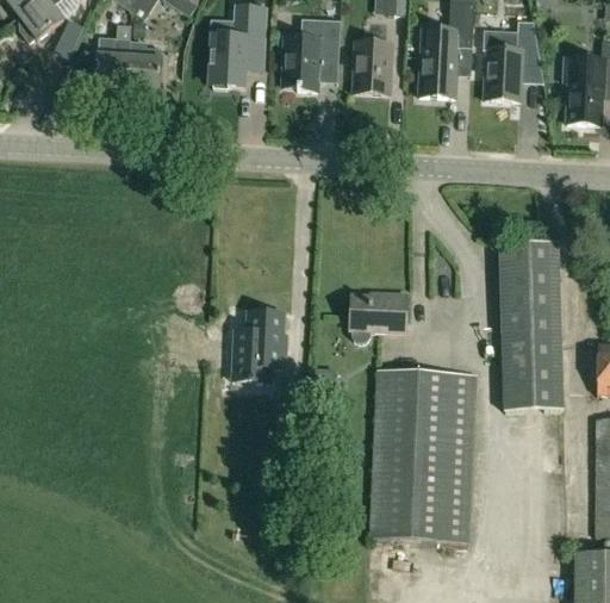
[(7,0),(17,13),(33,0),(7,0)]
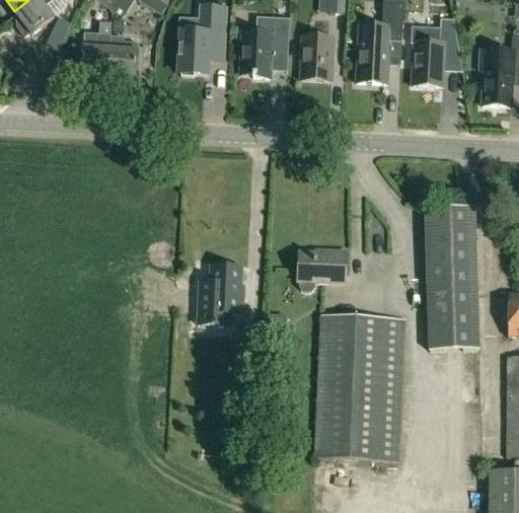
[(28,0),(14,11),(21,20),(16,23),(24,34),(29,31),(30,32),(53,16),(49,10),(61,2),(62,0),(28,0)]
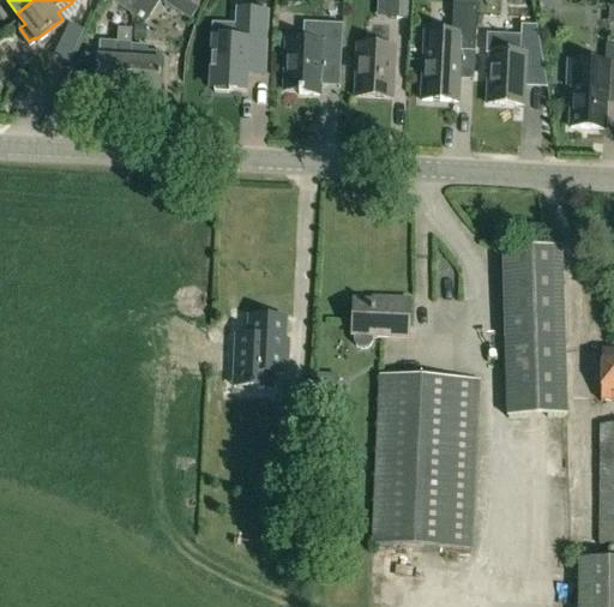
[(118,0),(122,4),(125,0),(134,6),(132,10),(144,18),(156,0),(169,0),(190,14),(198,2),(194,0),(118,0)]
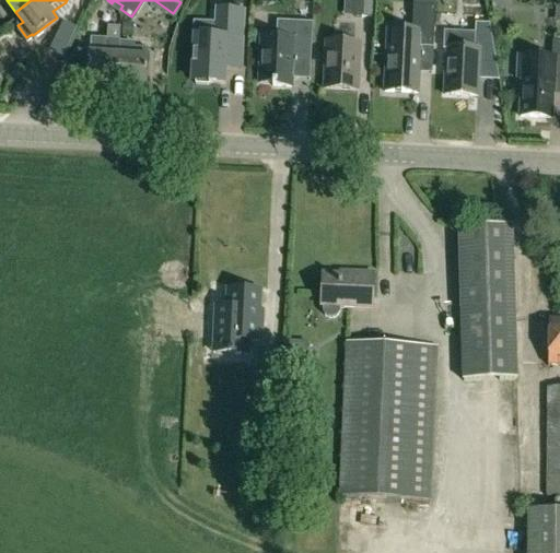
[(351,0),(351,12),(375,13),(375,0),(351,0)]
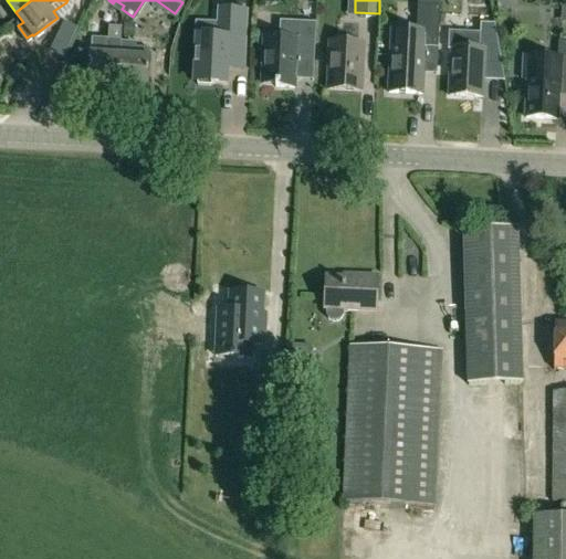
[(418,0),(417,25),(390,24),(388,87),(422,88),(423,42),(438,43),(440,1),(418,0)]
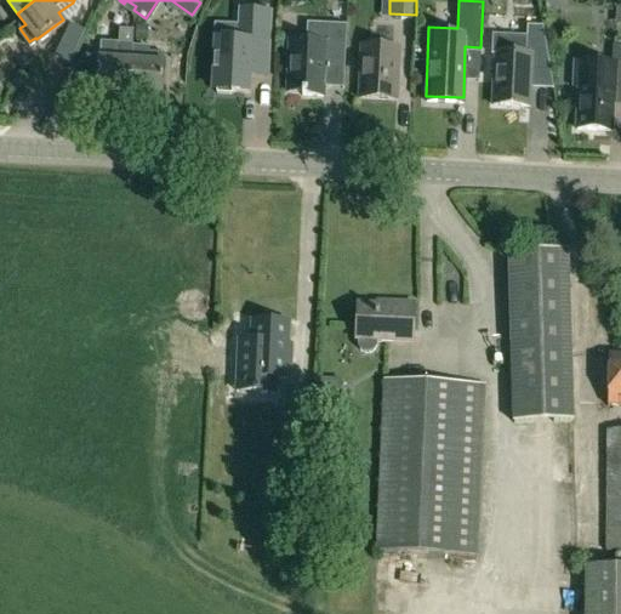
[(306,38),(288,37),(286,87),(303,87),(303,90),(324,91),(325,73),(323,73),(323,57),(343,58),(346,20),(307,17),(306,38)]
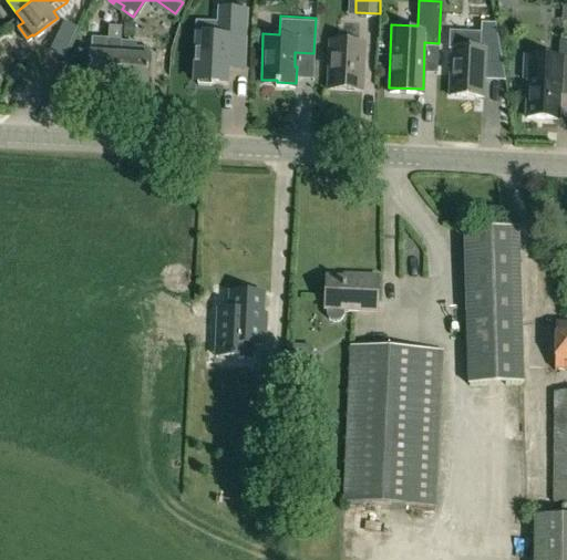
[(219,32),(196,31),(194,78),(227,80),(228,65),(244,65),(246,20),(220,19),(219,32)]
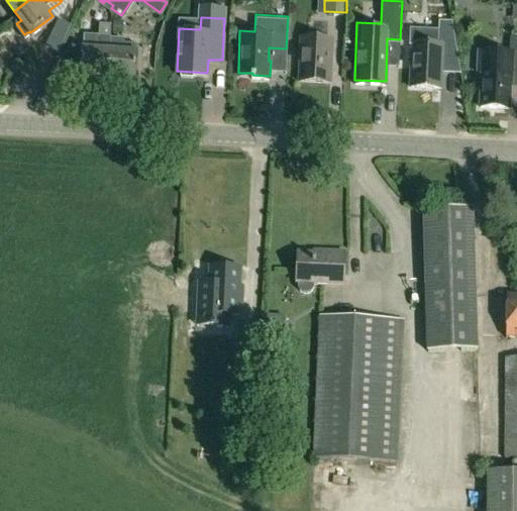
[(438,18),(437,26),(409,25),(409,40),(412,41),(410,83),(440,84),(442,54),(458,55),(451,18),(438,18)]
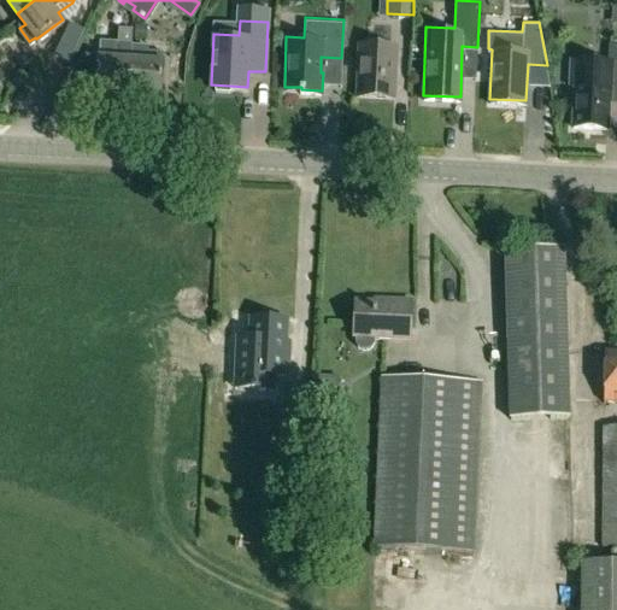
[(97,86),(128,88),(130,54),(131,37),(100,36),(97,86)]
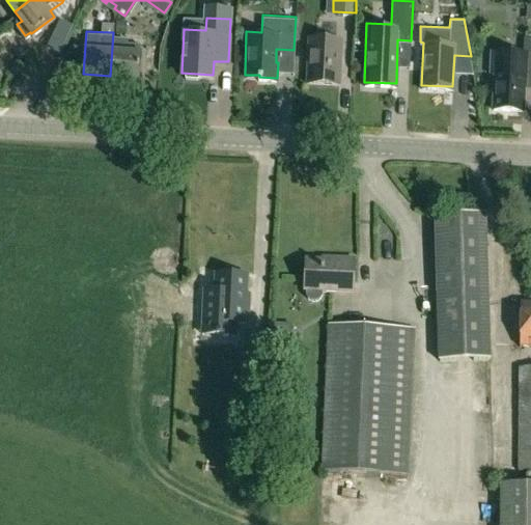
[(523,107),(524,70),(530,70),(530,34),(524,34),(523,49),(496,47),(493,106),(523,107)]
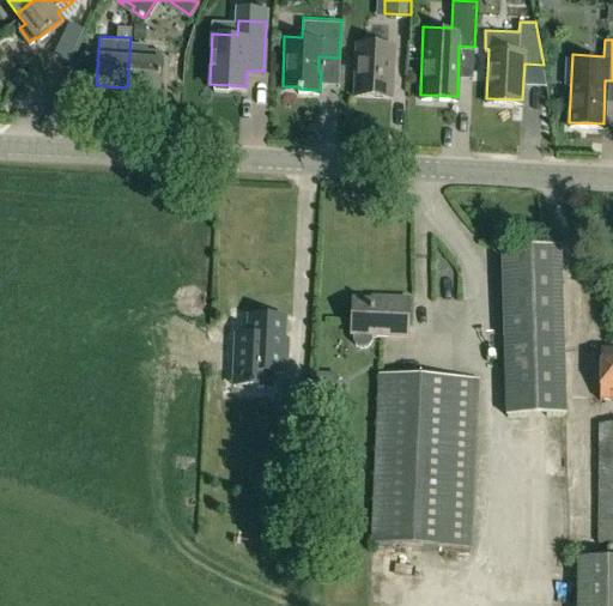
[(392,94),(393,43),(356,42),(354,91),(392,94)]
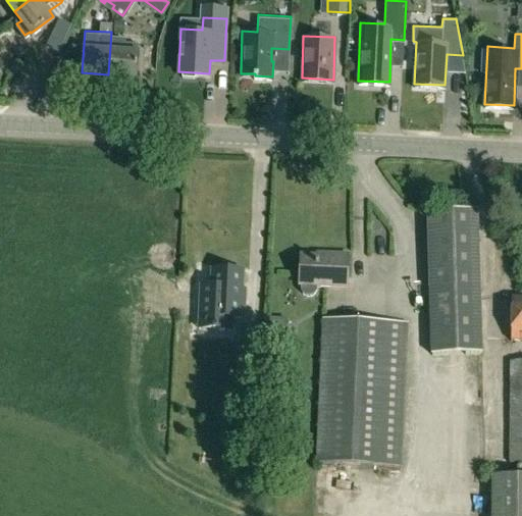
[(136,76),(137,47),(110,46),(108,74),(136,76)]
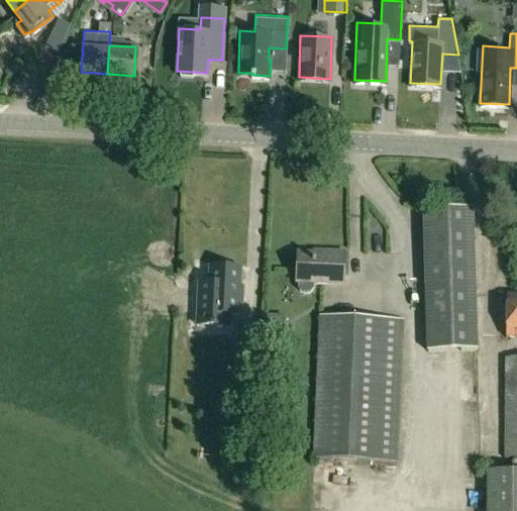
[(474,204),(421,206),(426,348),(478,346),(474,204)]
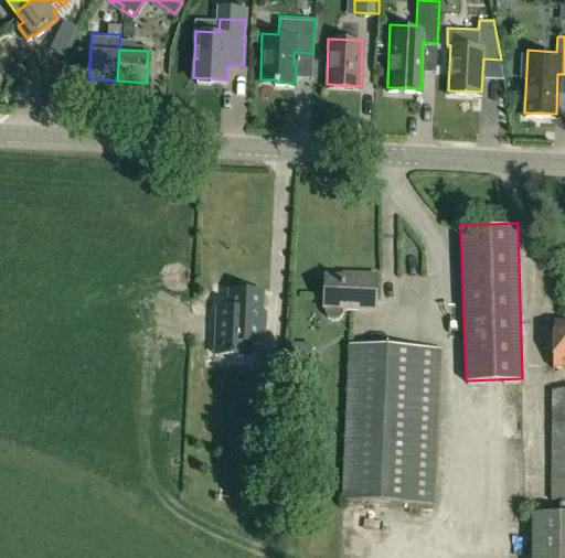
[(343,306),(375,307),(376,271),(356,270),(356,274),(326,272),(324,304),(326,304),(326,309),(327,313),(331,315),(337,315),(340,314),(343,310),(343,306)]
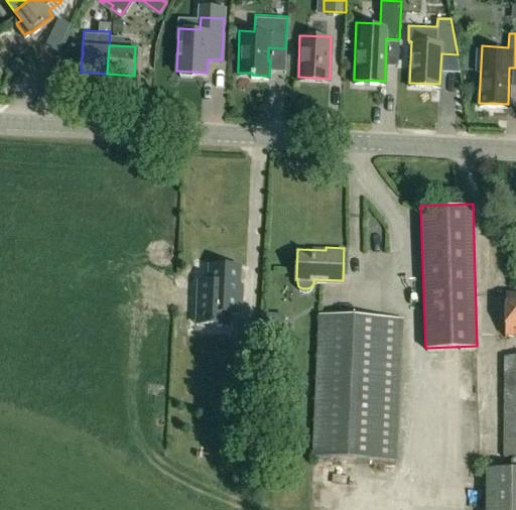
[(240,310),(241,291),(239,291),(240,264),(209,263),(205,263),(201,265),(199,269),(198,273),(200,277),(204,280),(209,280),(207,308),(240,310)]
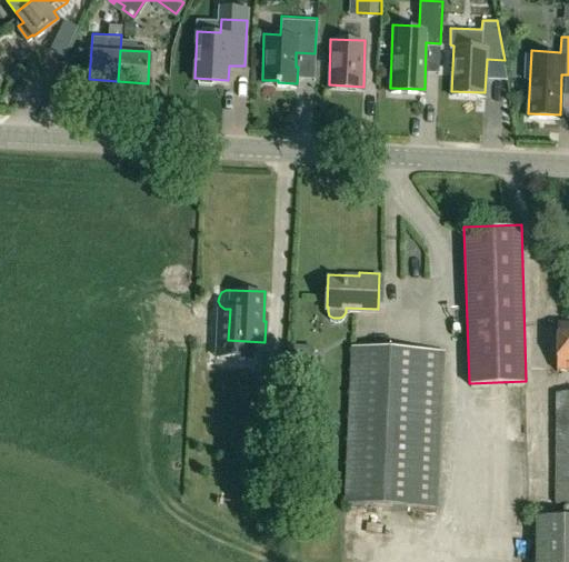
[(568,320),(560,321),(559,367),(568,365),(568,320)]
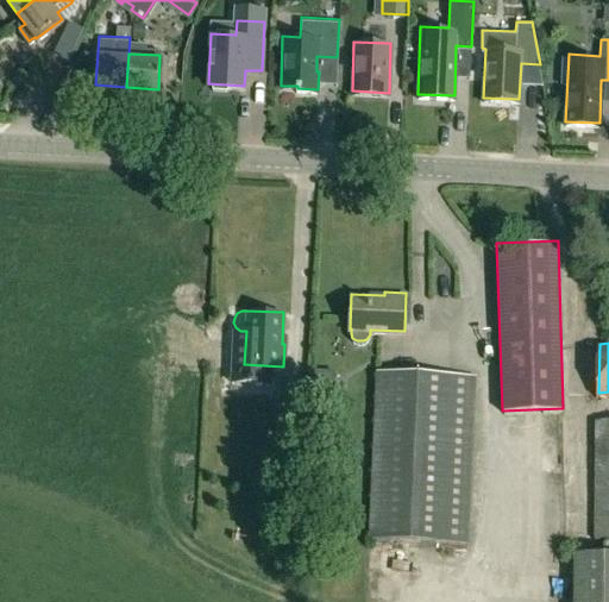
[(376,368),(369,535),(469,540),(475,371),(376,368)]
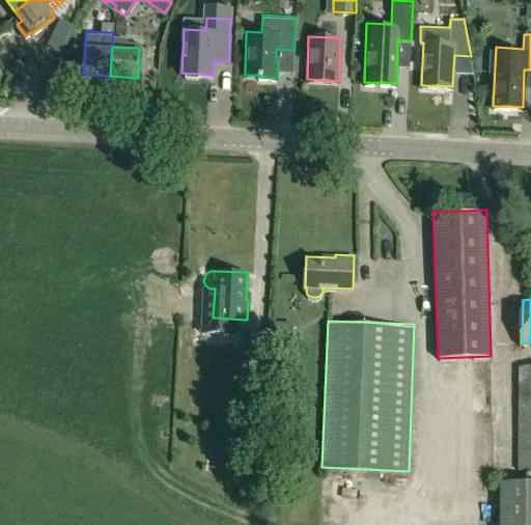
[(250,338),(249,369),(264,370),(266,338),(250,338)]
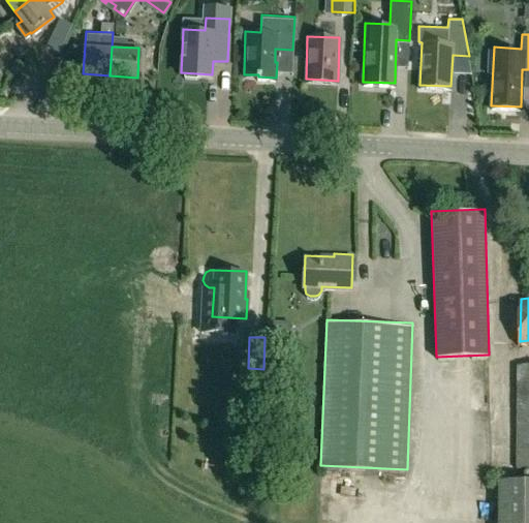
[(528,361),(517,361),(516,464),(528,464),(528,361)]
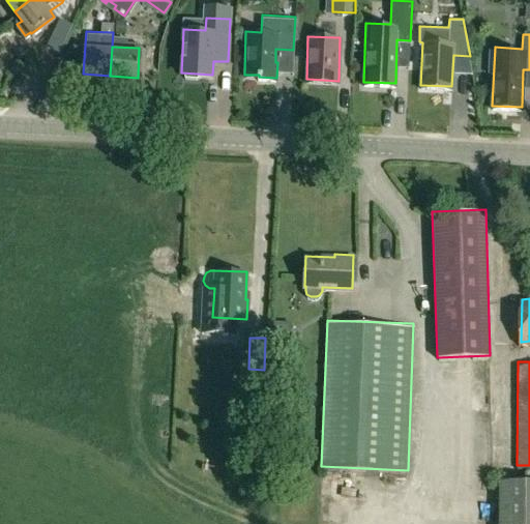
[(498,523),(529,523),(529,478),(499,478),(498,523)]
